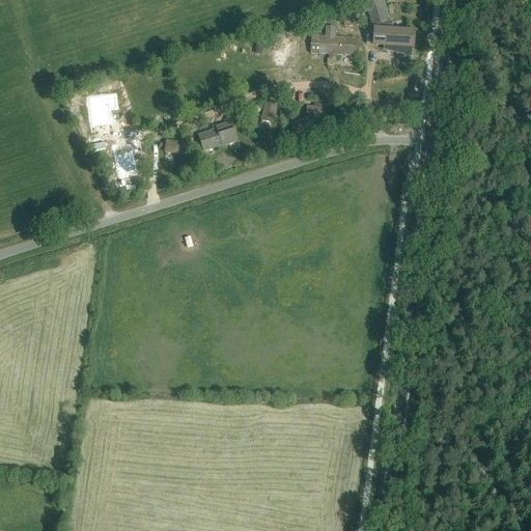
[(389,21),(382,0),(371,0),(365,2),(372,26),(376,25),(376,27),(376,30),(375,30),(374,44),(384,45),(384,43),(397,44),(396,52),(411,53),(413,32),(398,31),(388,31),(389,27),(393,26),(391,21),(389,21)]
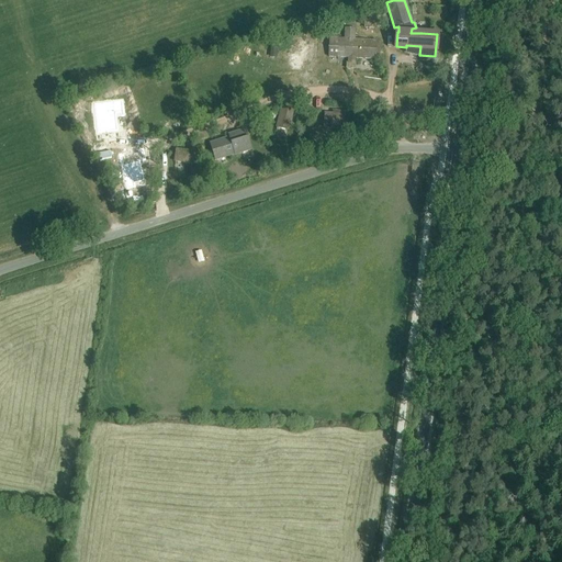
[(363,14),(364,29),(373,29),(373,14),(363,14)]
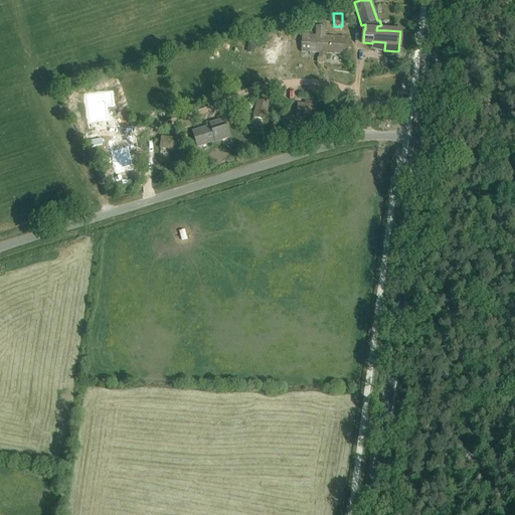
[(325,36),(326,26),(316,25),(315,35),(310,35),(310,36),(302,35),(301,51),(309,52),(309,53),(318,53),(318,58),(318,63),(326,63),(327,58),(325,58),(325,53),(343,54),(344,37),(325,36)]
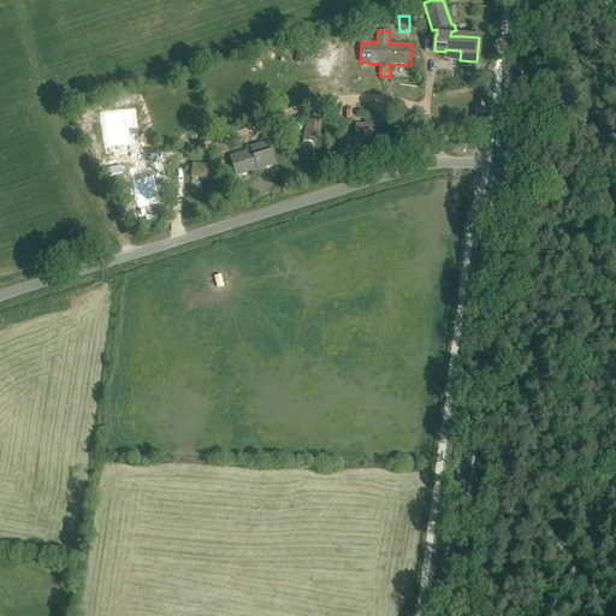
[(143,125),(143,110),(114,108),(113,138),(134,140),(135,120),(142,122),(142,125),(143,125)]
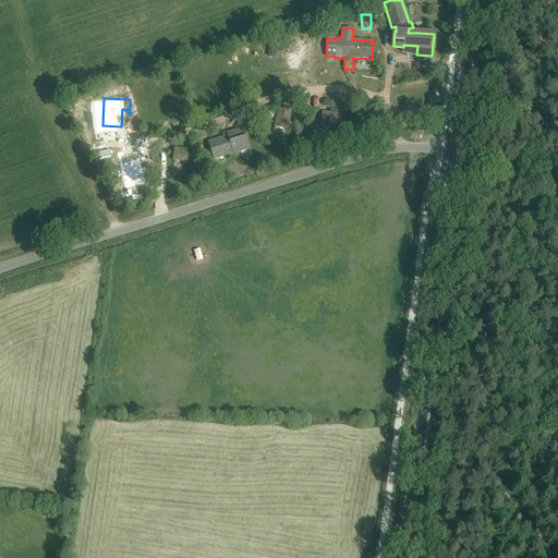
[(286,129),(290,110),(280,107),(275,126),(286,129)]
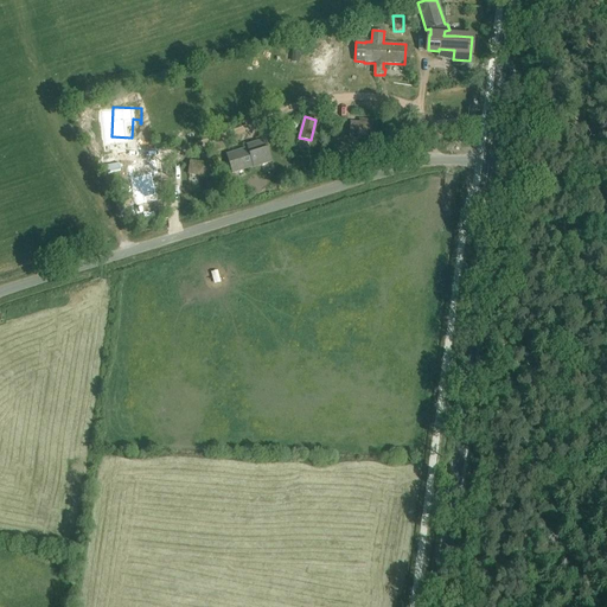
[(371,139),(372,122),(363,121),(363,123),(351,122),(350,138),(371,139)]
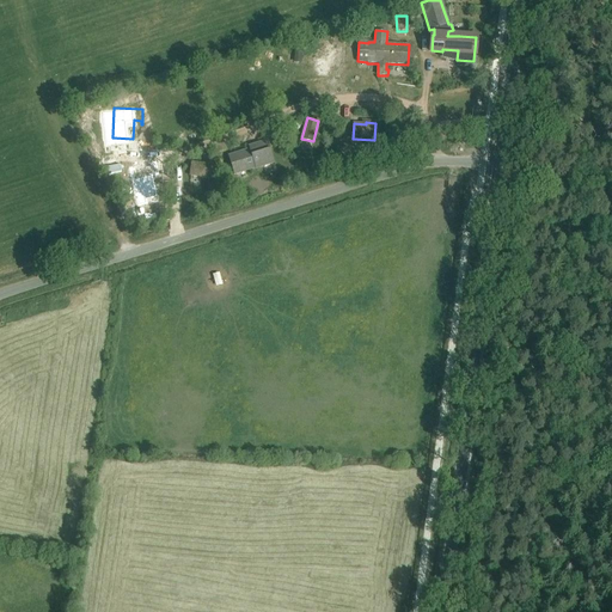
[(234,173),(255,167),(256,169),(273,163),(267,141),(249,147),(250,150),(228,155),(234,173)]
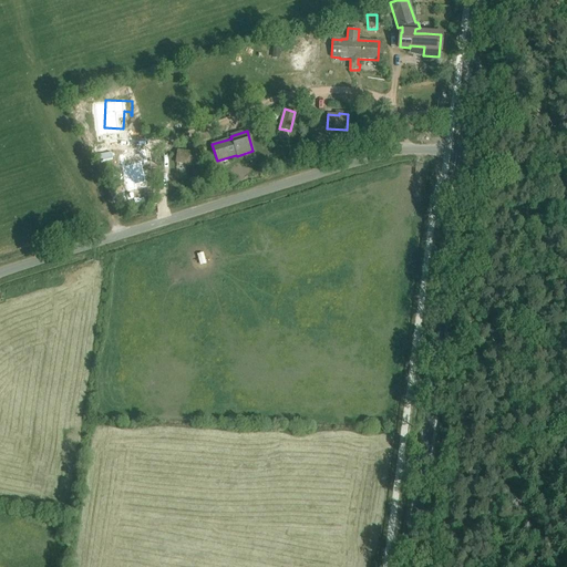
[(138,156),(140,160),(141,158),(136,146),(115,153),(125,185),(133,183),(131,179),(141,176),(135,157),(138,156)]
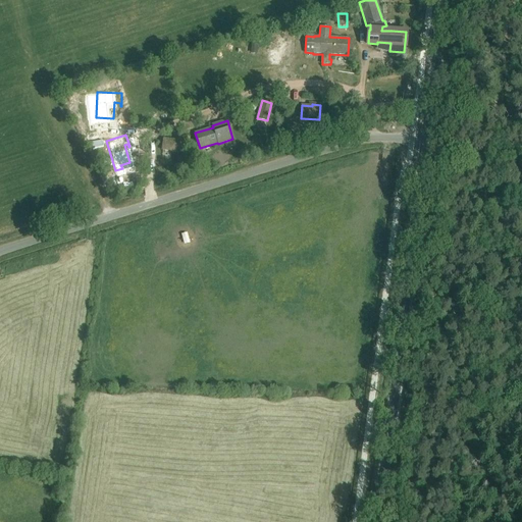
[(179,153),(181,141),(162,138),(161,151),(179,153)]
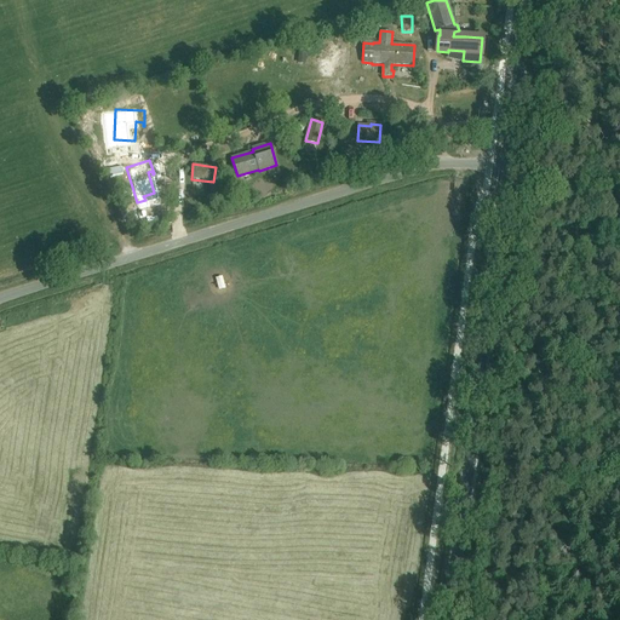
All buildings are outlined.
